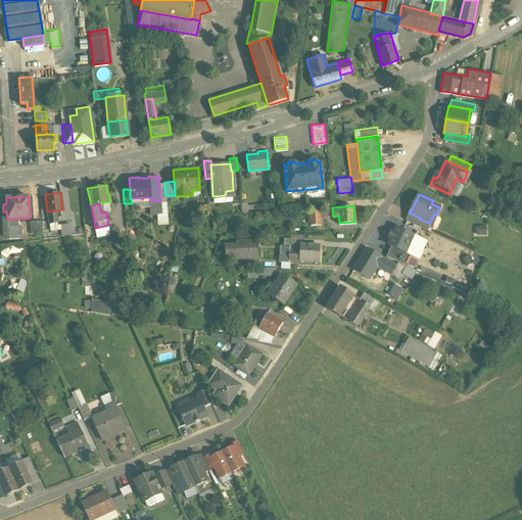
[(319,209),(309,210),(310,225),(320,224),(319,209)]
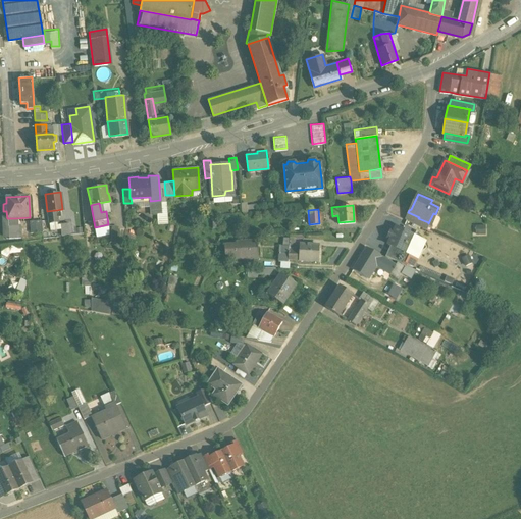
[(56,210),(47,211),(49,222),(57,221),(56,210)]
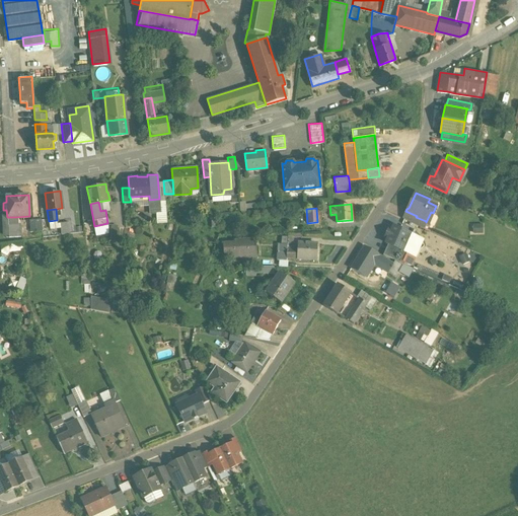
[(417,216),(405,211),(402,217),(423,226),(426,221),(416,217),(417,216)]
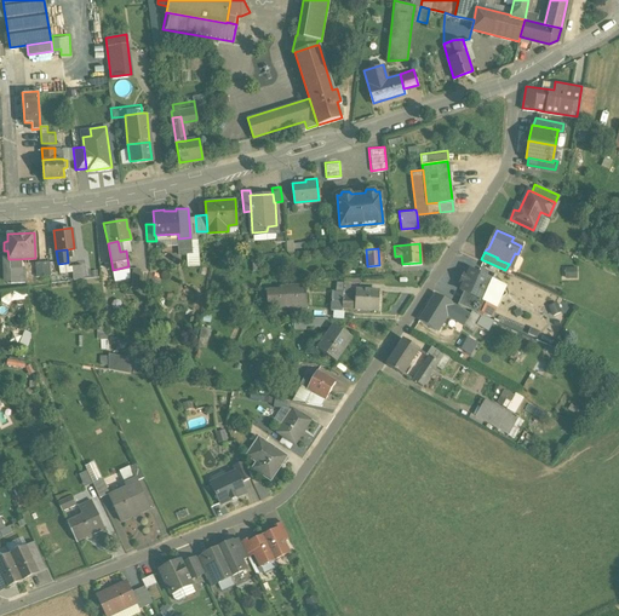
[(18,259),(9,259),(10,282),(24,281),(23,266),(18,266),(18,259)]
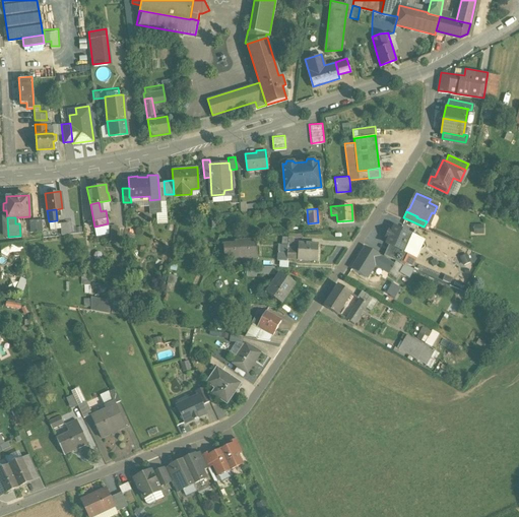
[(68,220),(60,221),(61,234),(69,233),(68,220)]
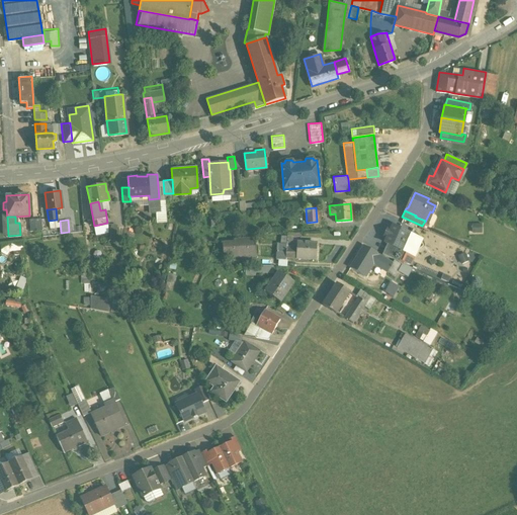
[(472,231),(482,231),(482,221),(472,221),(472,231)]
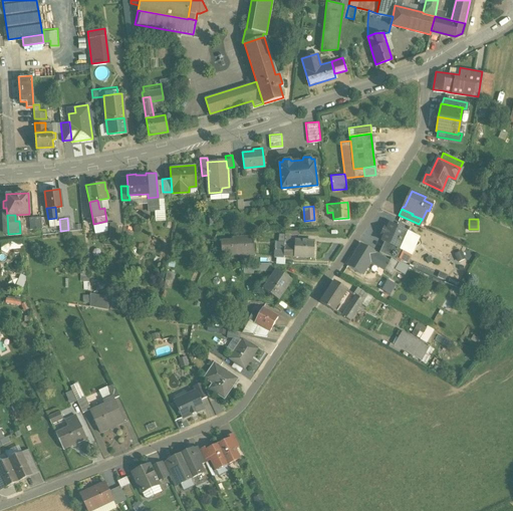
[(108,220),(107,235),(114,236),(115,221),(108,220)]
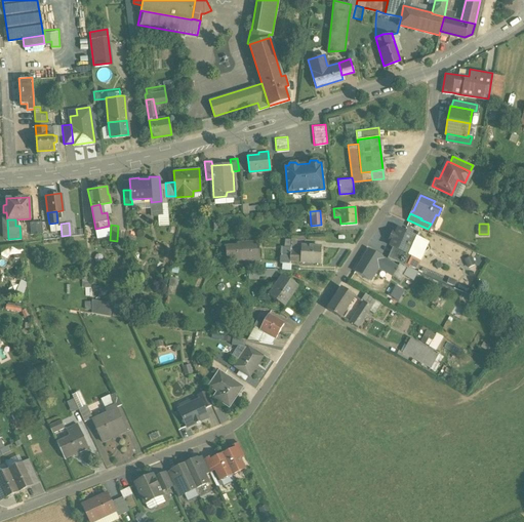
[(416,236),(398,228),(396,233),(393,231),(390,238),(393,239),(390,244),(392,245),(403,250),(405,243),(407,243),(409,244),(412,245),(416,236)]
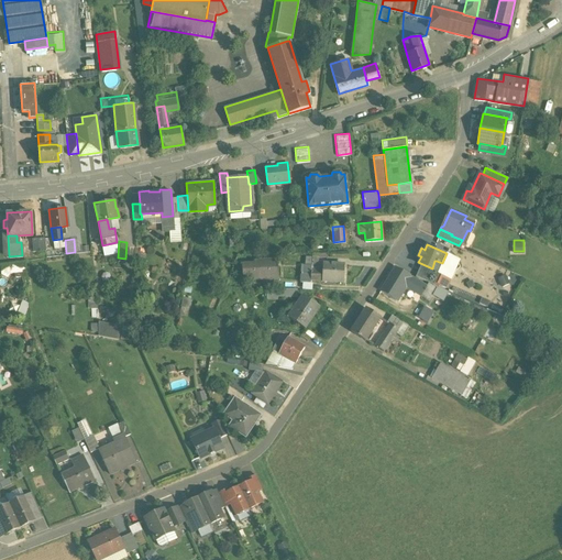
[(312,255),(305,255),(305,264),(316,265),(317,256),(312,256),(312,255)]
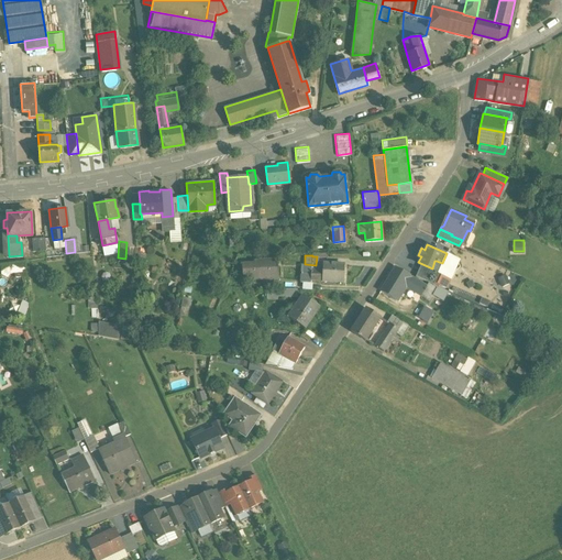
[(276,259),(254,260),(254,262),(241,263),(242,278),(277,276),(276,259)]
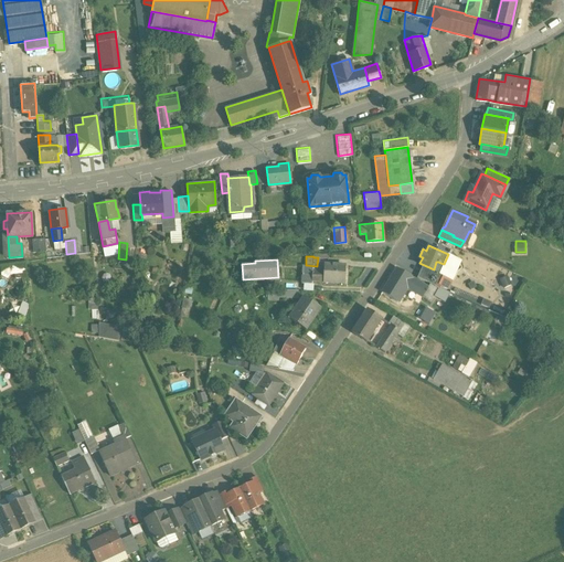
[(317,268),(317,266),(306,265),(301,265),(300,283),(311,284),(312,279),(326,281),(326,282),(343,282),(344,264),(327,263),(327,264),(323,264),(323,268),(317,268)]
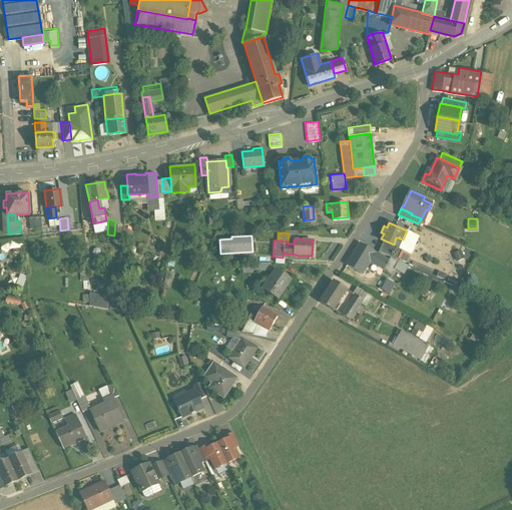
[(394,244),(383,239),(378,250),(390,256),(395,258),(400,246),(394,244)]
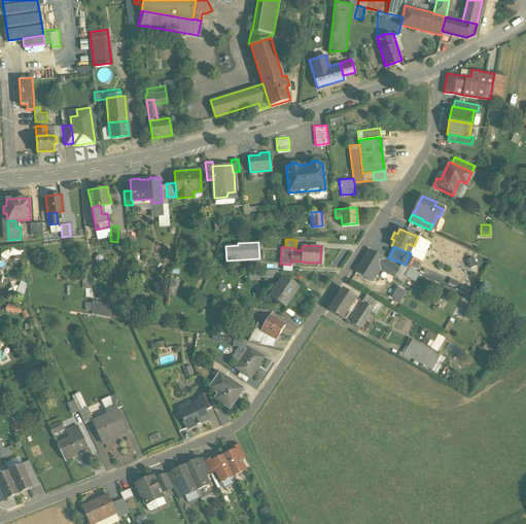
[(384,257),(370,248),(356,271),(371,279),(379,267),(384,257)]
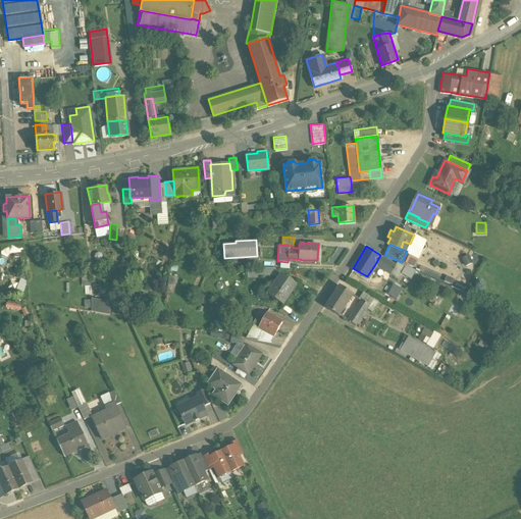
[(395,264),(380,255),(375,264),(391,272),(393,268),(395,264)]
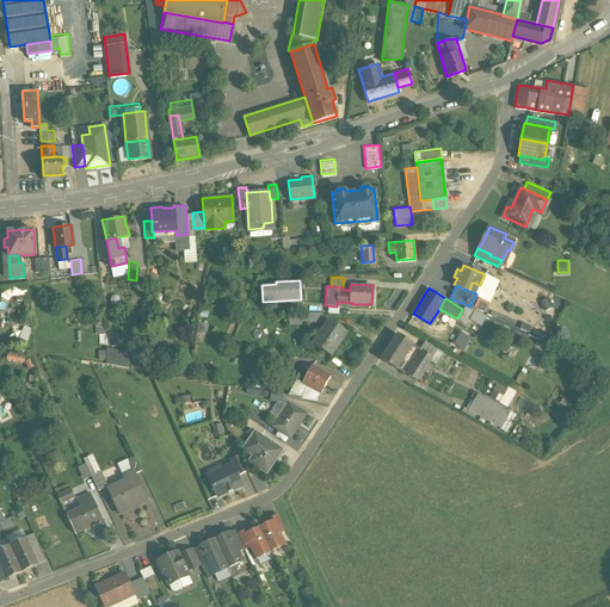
[(474,309),(464,304),(462,309),(460,314),(463,316),(468,319),(474,309)]
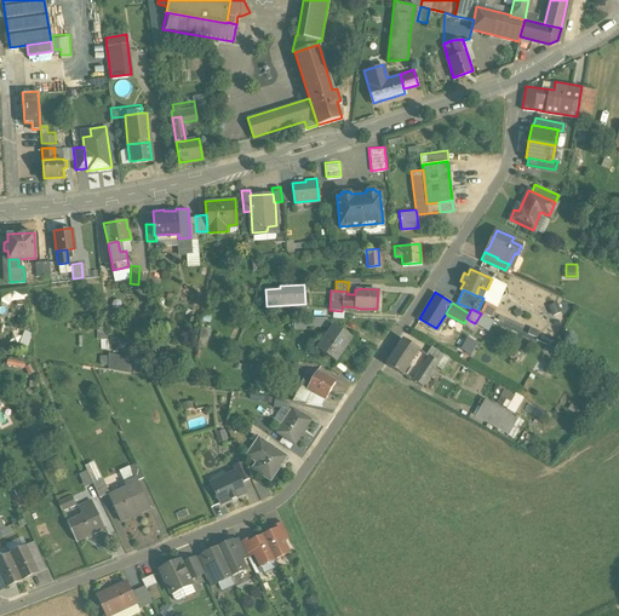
[(327,326),(327,316),(294,315),(294,324),(327,326)]
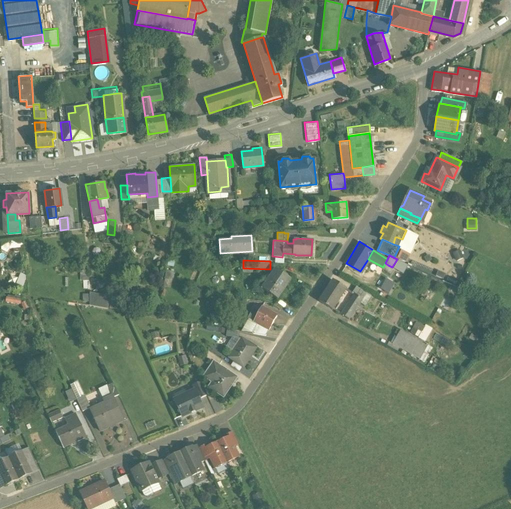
[(171,284),(173,267),(165,266),(164,283),(171,284)]
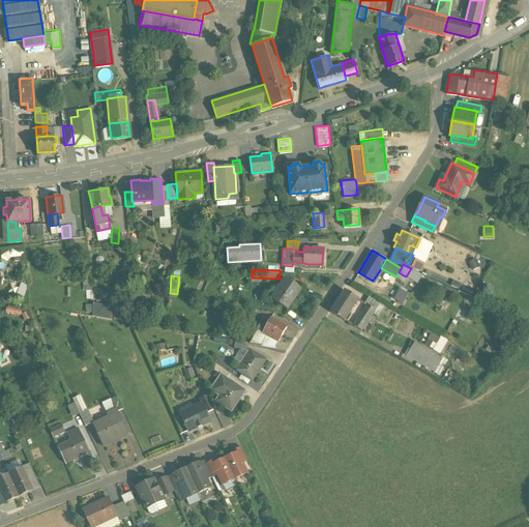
[(300,288),(285,277),(275,291),(270,298),(286,309),(300,288)]
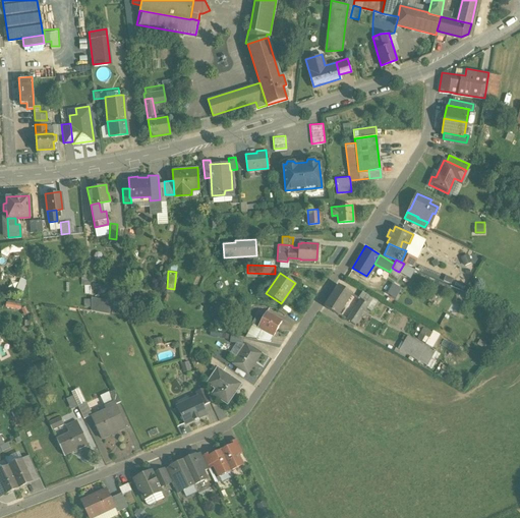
[(352,292),(338,283),(325,305),(338,312),(352,292)]
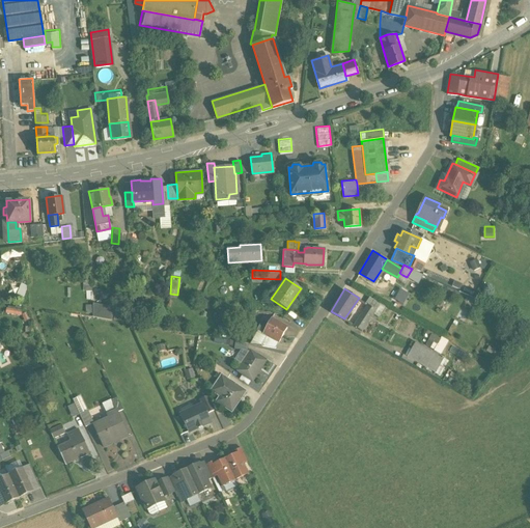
[(272,289),(268,296),(271,299),(276,292),(272,289)]
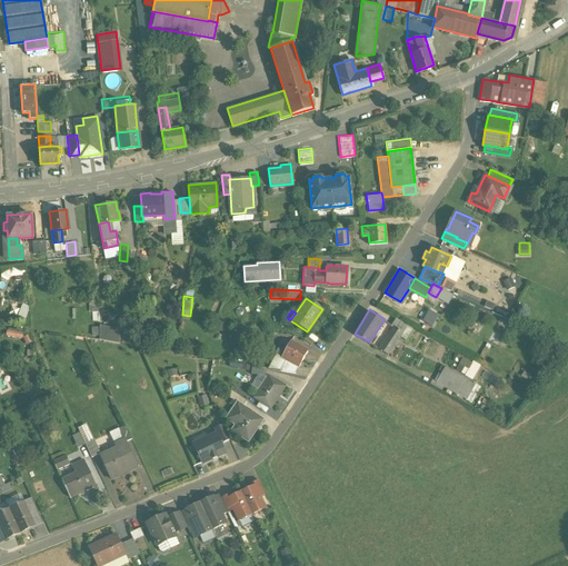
[(437,314),(432,310),(425,321),(430,325),(437,314)]
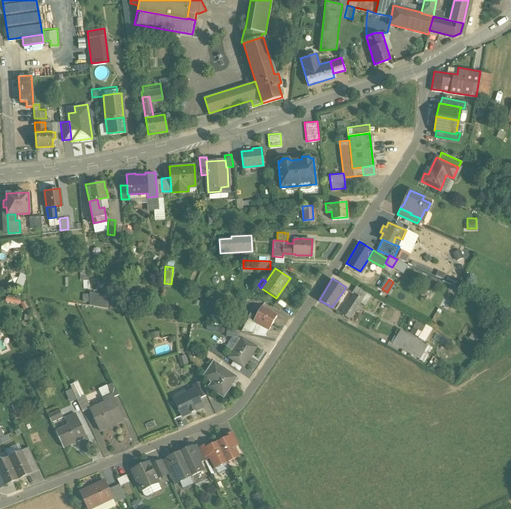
[(429,291),(424,288),(420,294),(426,297),(429,291)]
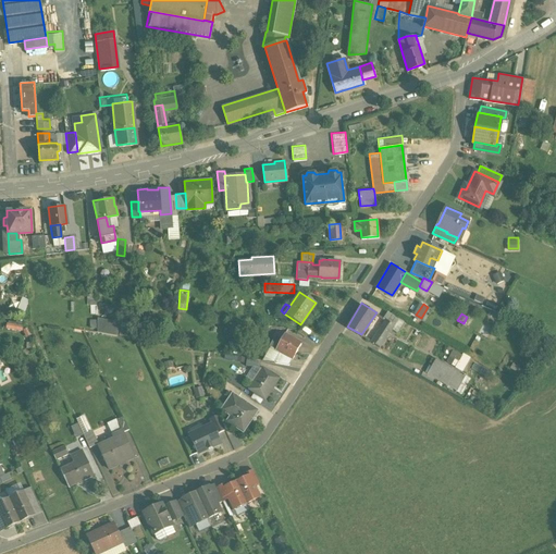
[(97,327),(97,332),(118,333),(119,319),(90,317),(89,325),(97,327)]
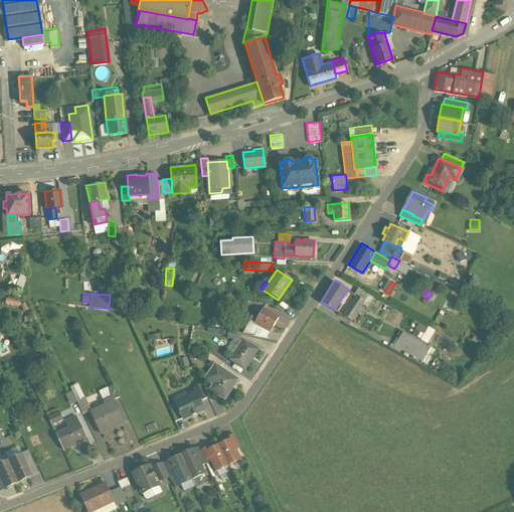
[(356,294),(342,315),(350,320),(364,299),(356,294)]
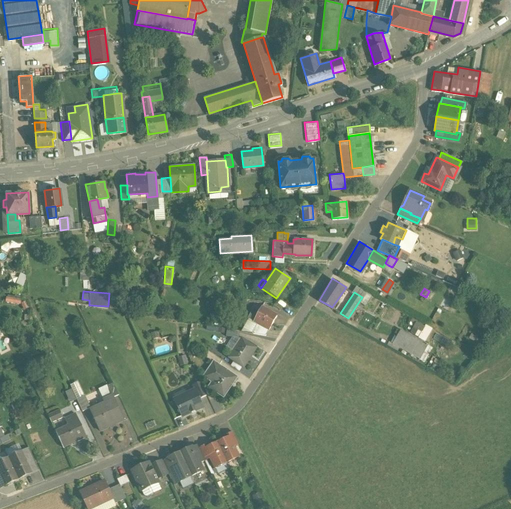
[(387,305),(383,318),(399,323),(403,310),(387,305)]
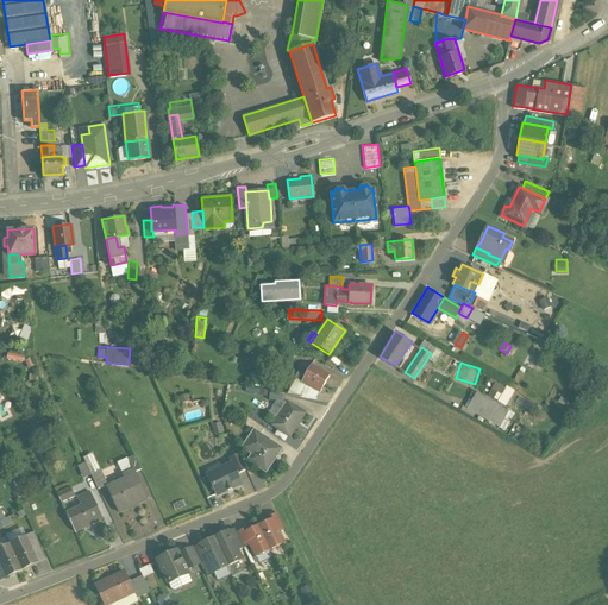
[(328,373),(309,364),(306,371),(301,379),(306,383),(319,390),(328,373)]
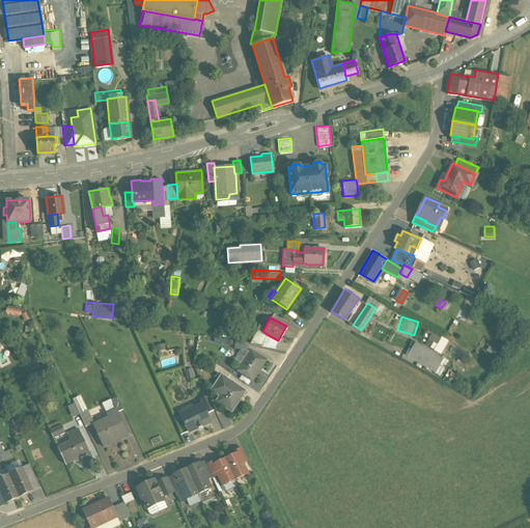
[(267,324),(260,320),(260,321),(259,323),(256,328),(262,331),(267,324)]
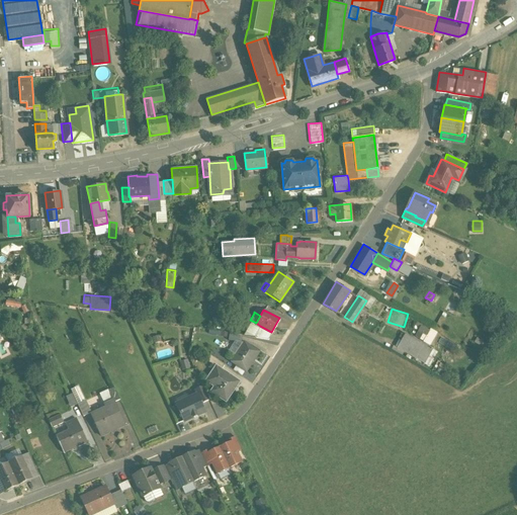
[(412,336),(428,345),(435,331),(429,327),(428,328),(419,324),(412,336)]
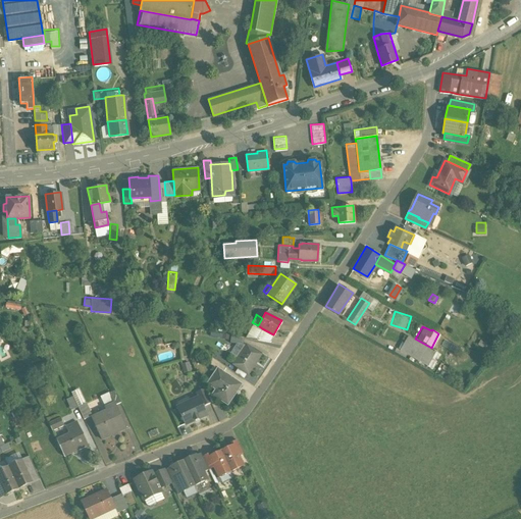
[(273,334),(262,328),(256,339),(269,341),(273,334)]
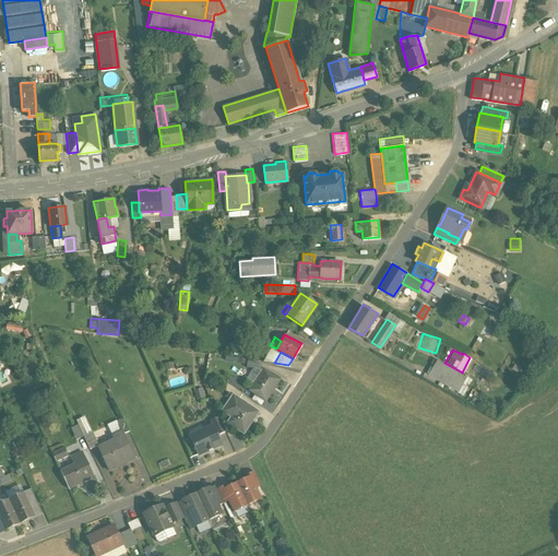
[(260,359),(247,357),(246,365),(253,367),(259,367),(260,359)]
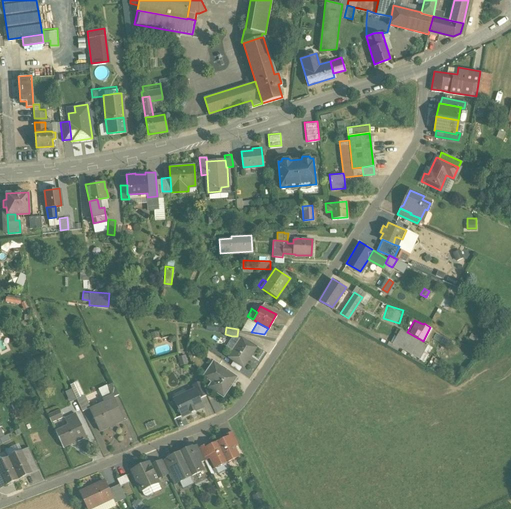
[(407,332),(400,328),(392,342),(419,357),(427,343),(423,341),(407,332)]
